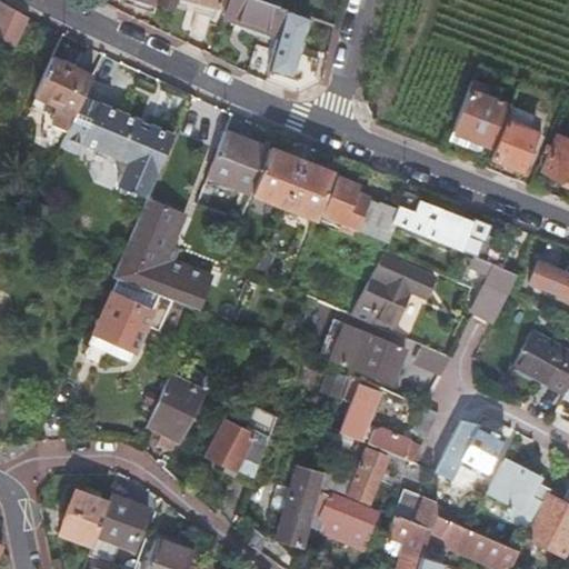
[(0,0),(0,33),(15,41),(27,15),(0,0)]
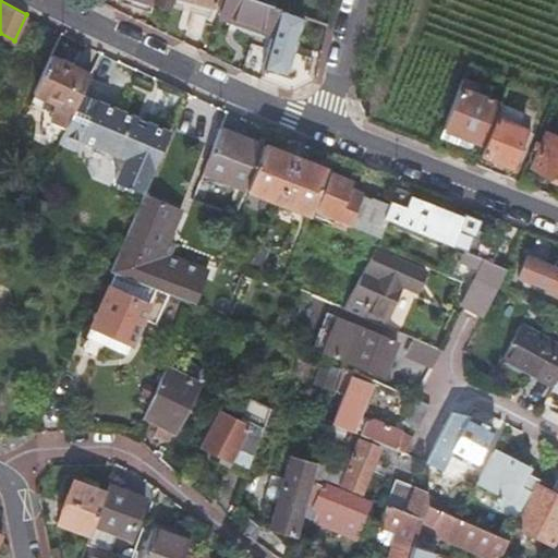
[(143,0),(142,7),(125,2),(125,3),(146,11),(149,1),(144,0),(143,0)]
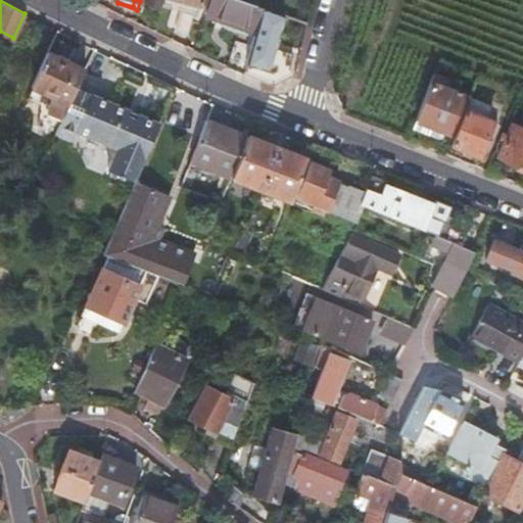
[(158,0),(158,4),(192,14),(195,4),(198,5),(199,0),(158,0)]
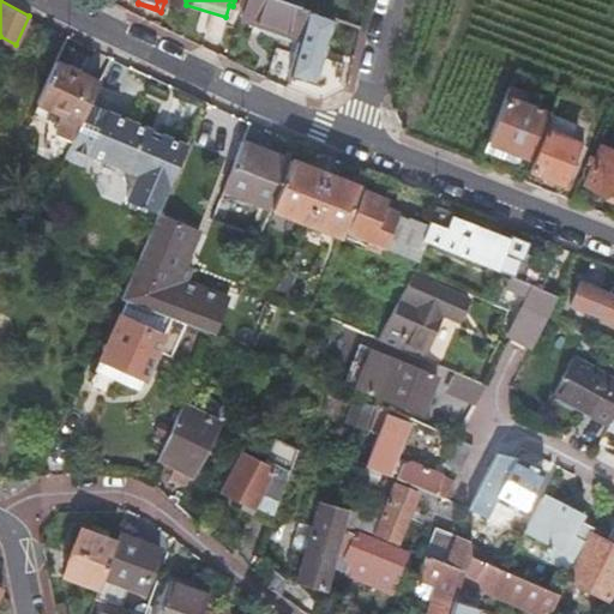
[(295,36),(304,6),(286,0),(244,0),(240,14),(295,36)]
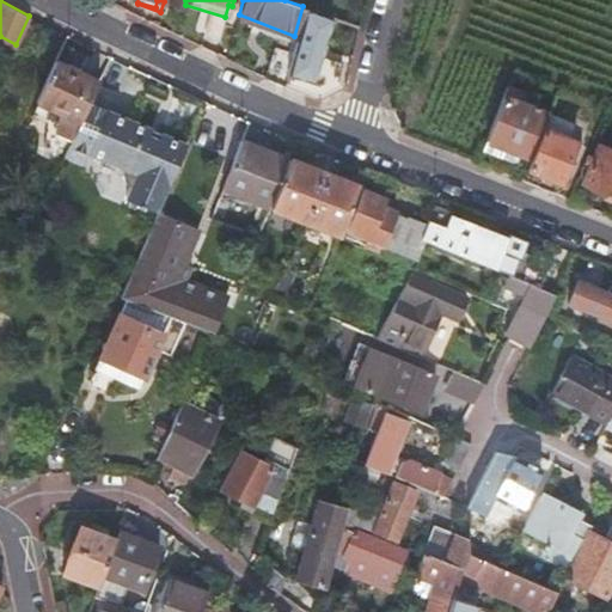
[(330,17),(303,6),(294,36),(289,53),(283,74),(280,85),(294,91),(316,99),(342,86),(332,84),(338,61),(318,54),(330,17)]
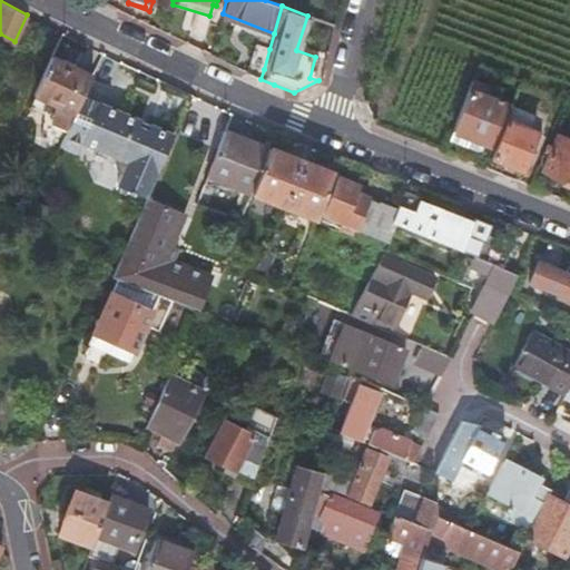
[(243,71),(261,79),(264,69),(269,49),(253,43),(243,71)]
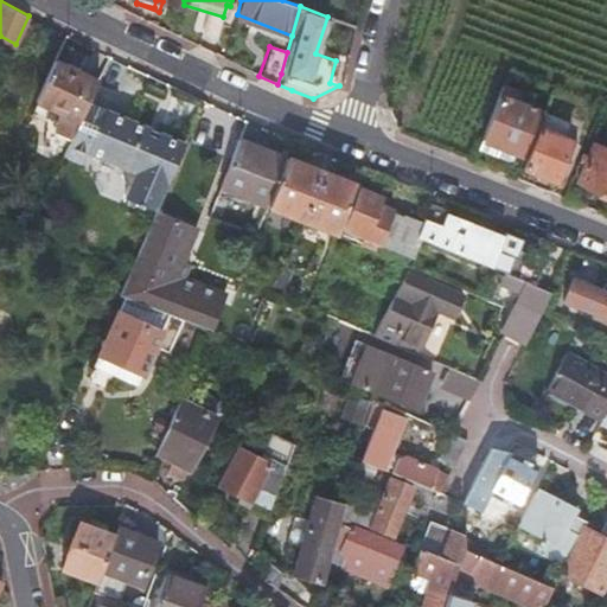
[(68,138),(93,83),(96,77),(74,68),(75,65),(66,62),(65,64),(52,58),(34,100),(58,110),(53,131),(68,138)]
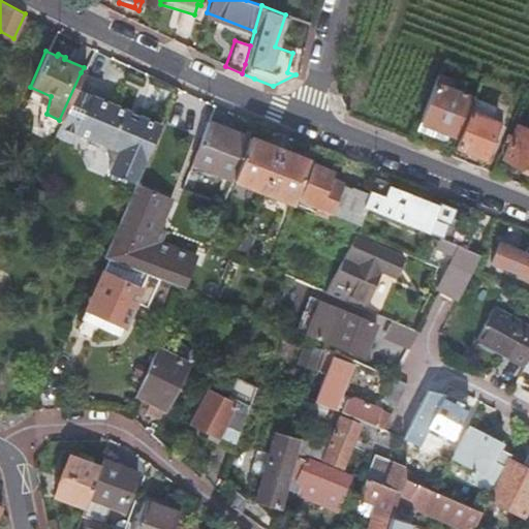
[(59,120),(59,122),(76,129),(105,142),(104,147),(105,151),(107,155),(112,158),(104,174),(132,186),(133,182),(133,181),(159,124),(93,96),(100,82),(81,72),(59,120)]
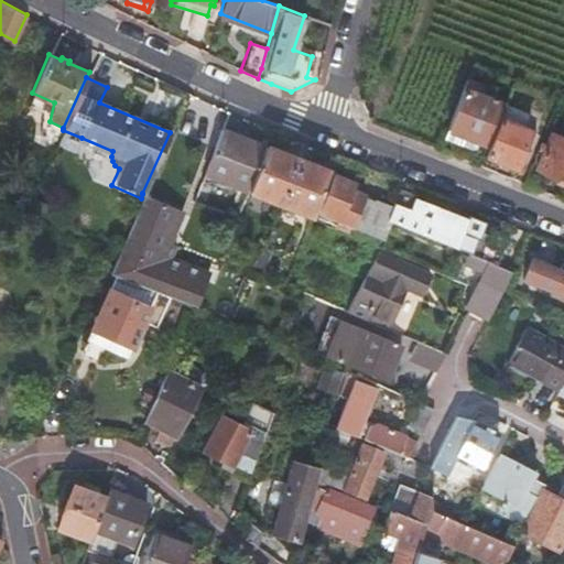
[(496,118),(501,105),(470,91),(475,82),(465,77),(443,129),(485,145),(492,127),(496,118)]
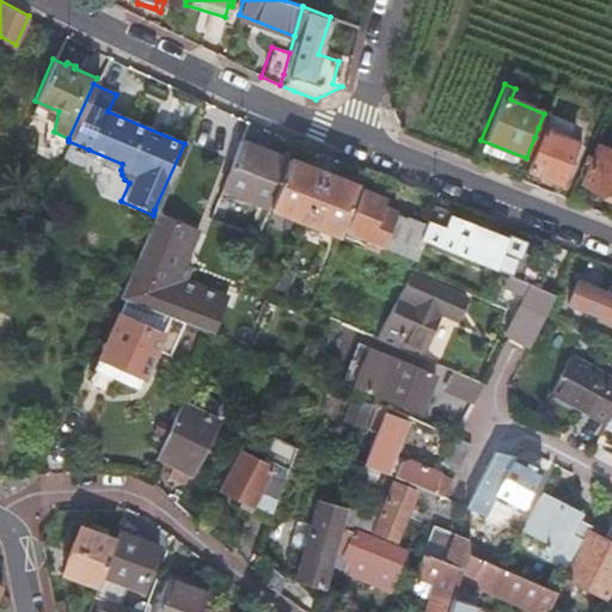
[(526,158),(521,167),(555,181),(571,141),(538,128),(534,138),(526,158)]
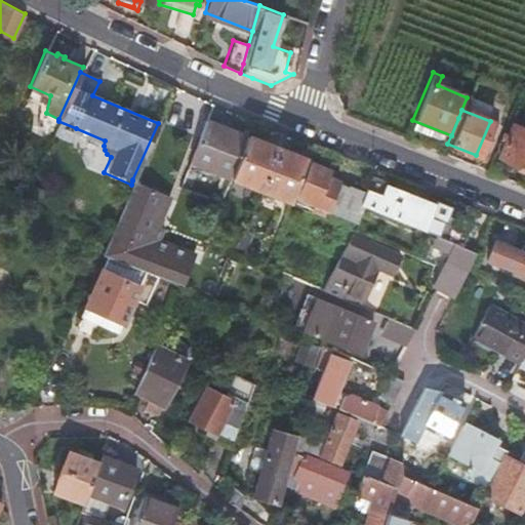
[(198,163),(228,175),(245,134),(204,118),(185,170),(194,173),(198,163)]
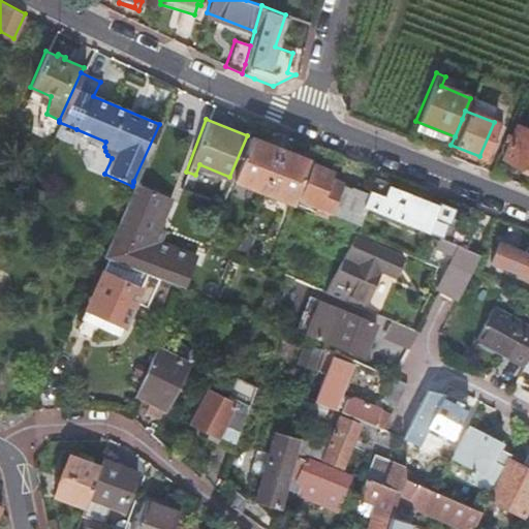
[(76,129),(59,122),(55,131),(72,138),(76,129)]
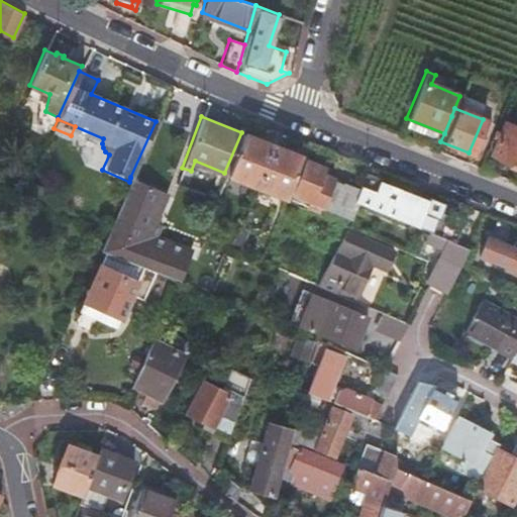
[(488,156),(516,167),(516,128),(502,122),(488,156)]
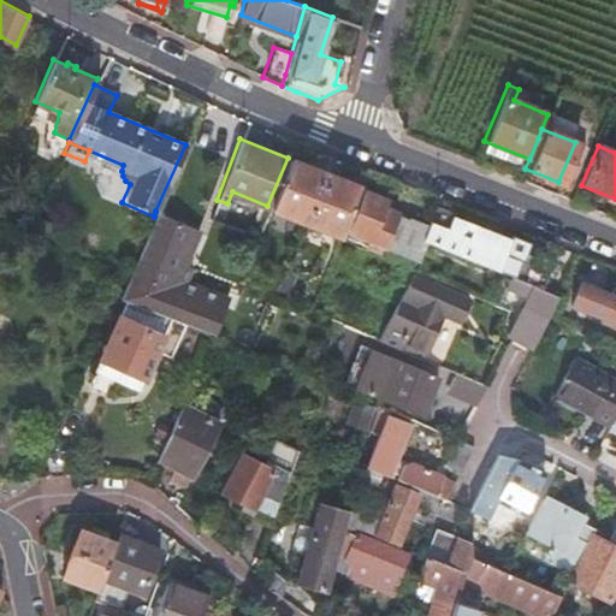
[(267,206),(339,232),(357,184),(288,158),(267,206)]
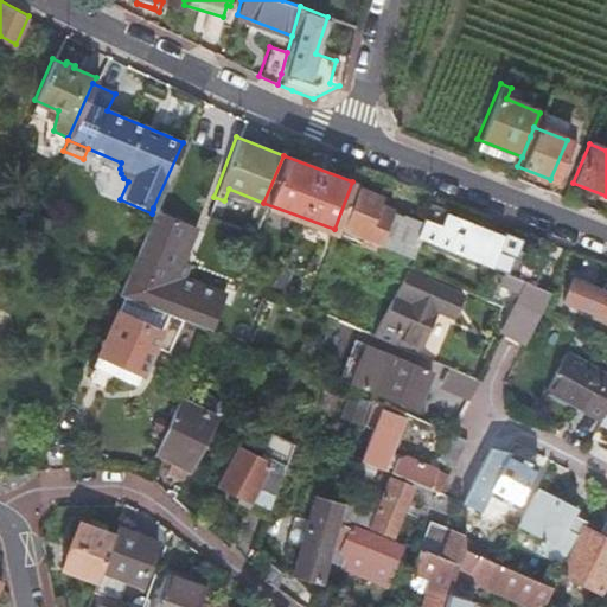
[(375,241),(409,255),(414,236),(419,221),(377,200),(379,193),(358,184),(340,225),(360,234),(357,241),(372,247),(375,241)]
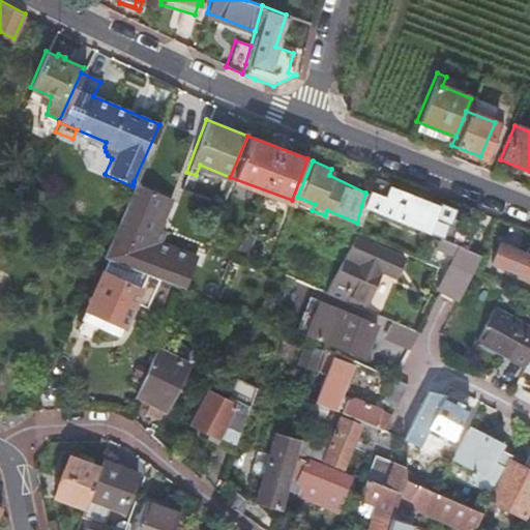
[(365,193),(361,206),(365,208),(438,236),(443,238),(447,225),(449,226),(454,209),(439,203),(437,206),(387,185),(388,182),(372,175),(365,190),(367,192),(366,193),(365,193)]
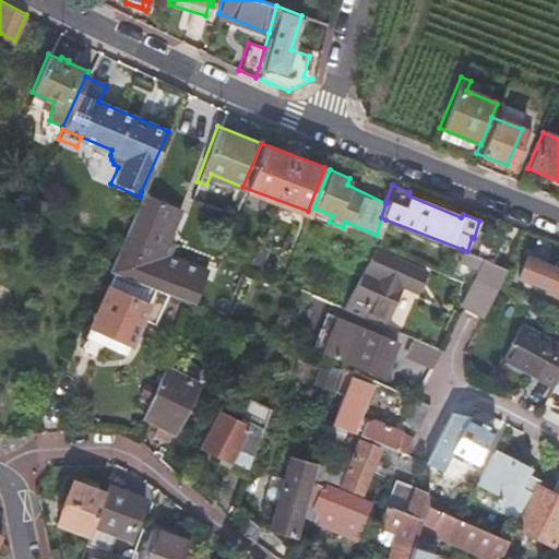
[(166,294),(191,302),(202,273),(192,270),(193,264),(174,257),(171,261),(157,256),(163,242),(168,245),(173,233),(168,230),(177,207),(141,191),(141,192),(140,197),(107,271),(154,288),(166,294)]
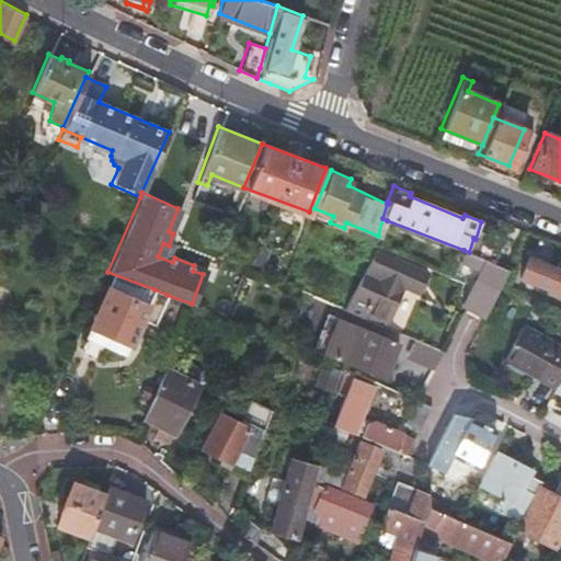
[(469,252),(493,262),(499,248),(476,239),(473,238),(469,252)]
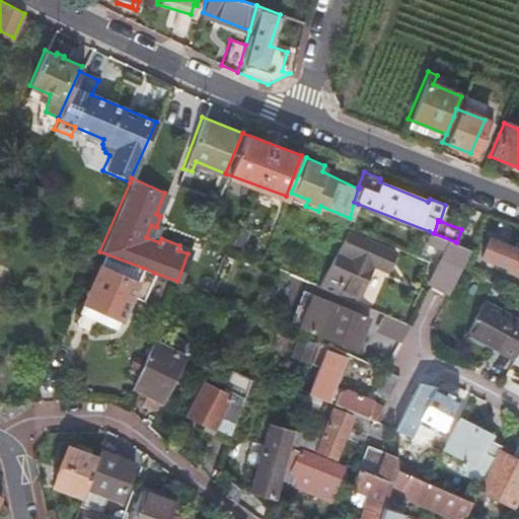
[(349,224),(317,286),(330,291),(336,293),(339,285),(360,295),(374,264),(387,269),(395,251),(362,236),(364,230),(349,224)]
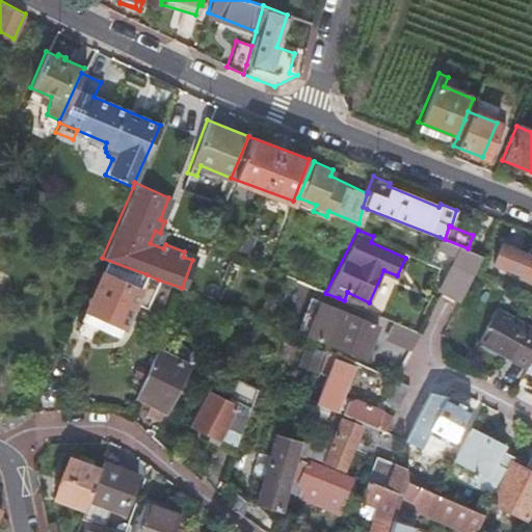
[(407,251),(373,236),(371,242),(405,258),(407,251)]
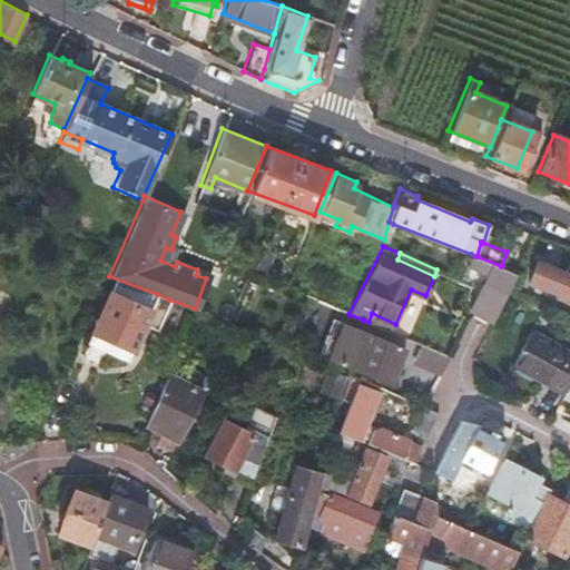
[(477,256),(471,254),(467,264),(488,274),(471,308),(492,320),(517,273),(501,266),(477,256)]
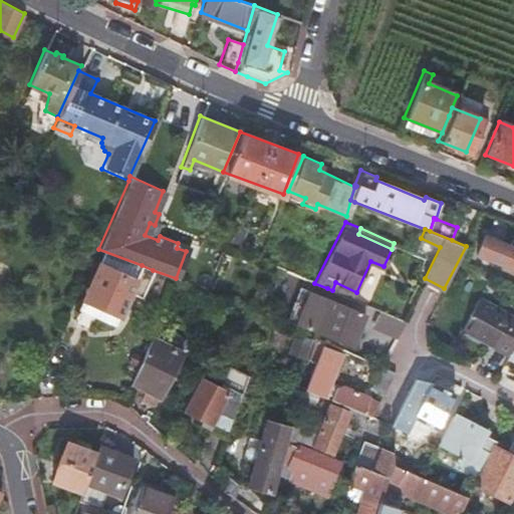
[(480,234),(471,254),(513,270),(513,246),(512,246),(513,242),(513,240),(507,238),(505,244),(480,234)]
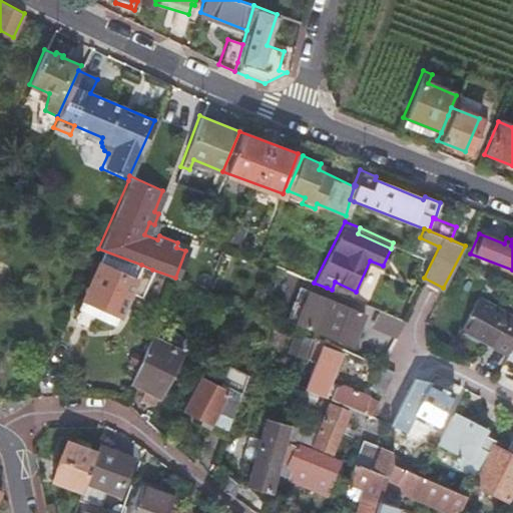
[(141,265),(98,248),(96,247),(91,260),(97,263),(134,280),(141,265)]
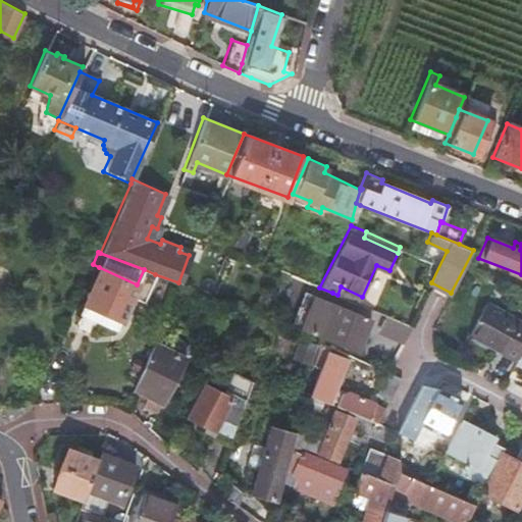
[(137,284),(99,267),(84,304),(120,321),(131,297),(143,302),(155,274),(144,269),(137,284)]
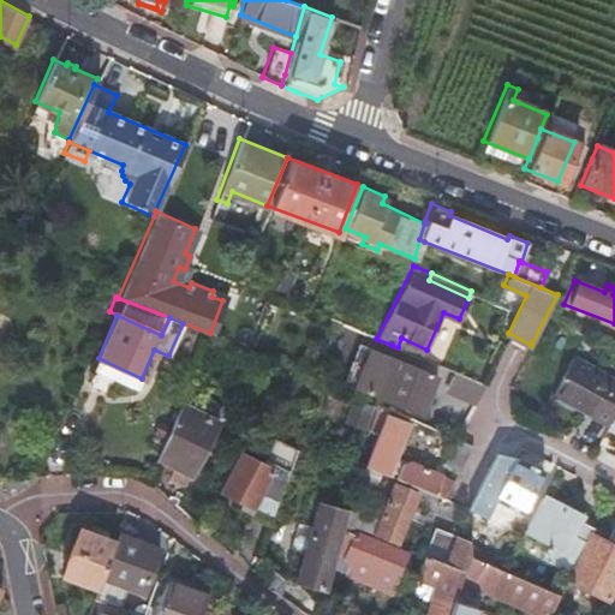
[(421,357),(423,358),(427,350),(401,338),(398,347),(421,357)]
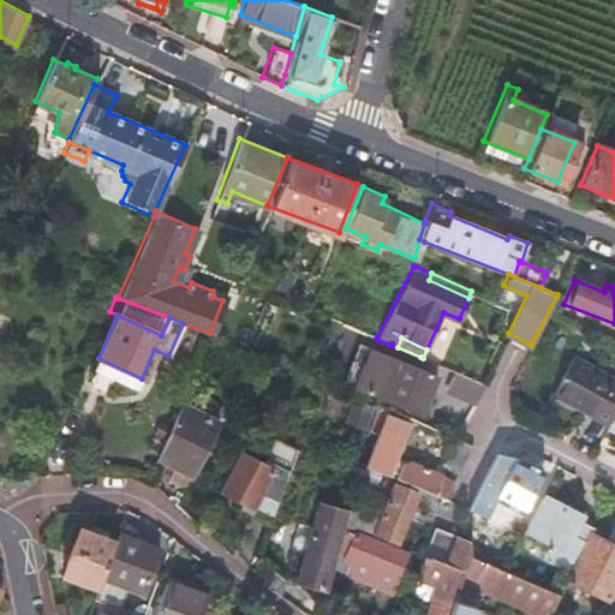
[(359,342),(342,382),(418,415),(435,376),(359,342)]
